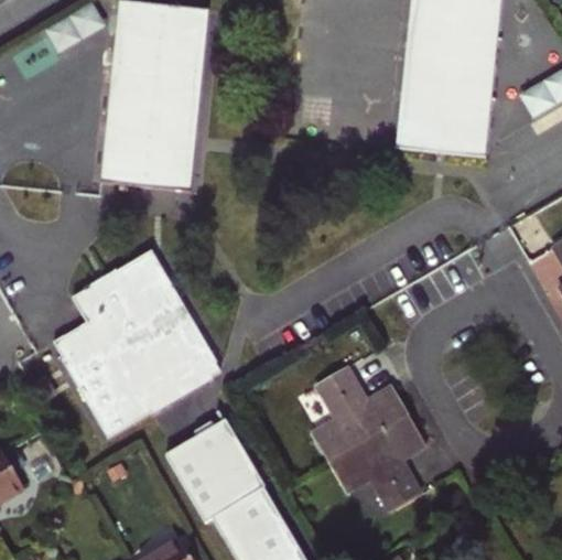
[(98,0),(52,22),(62,45),(111,22),(100,0),(98,0)]
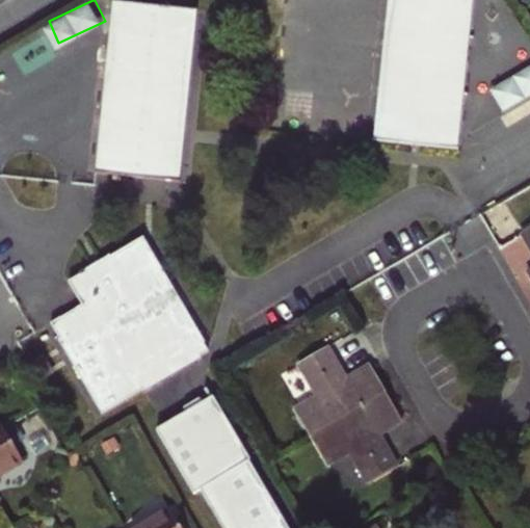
[(195,6),(124,0),(112,0),(97,169),(180,177),(195,6)]
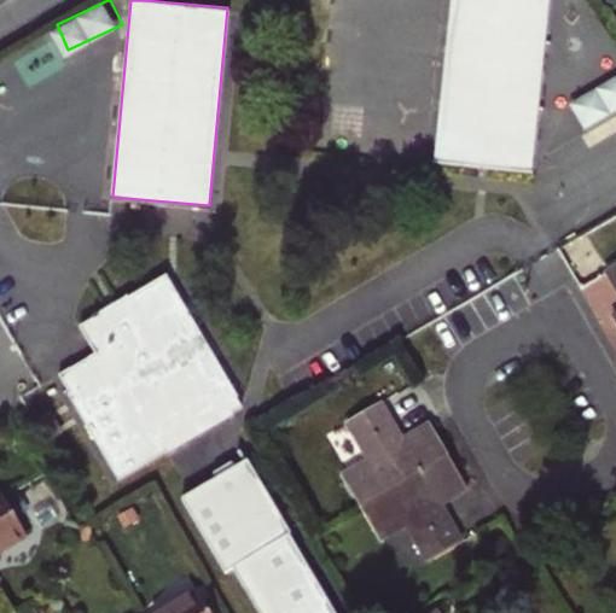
[(449,0),(435,159),(530,170),(548,0),(449,0)]
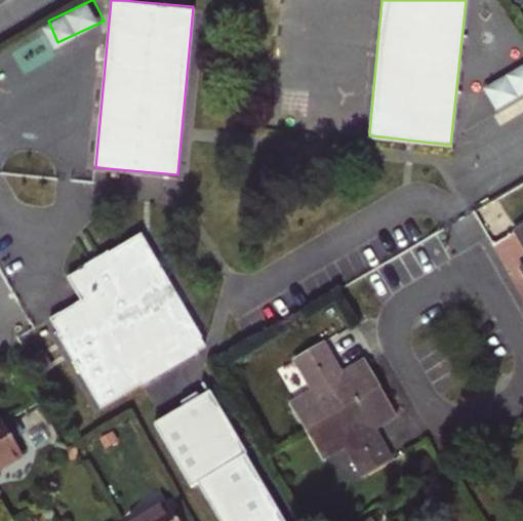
[(522,62),(487,84),(505,112),(522,101),(522,62)]
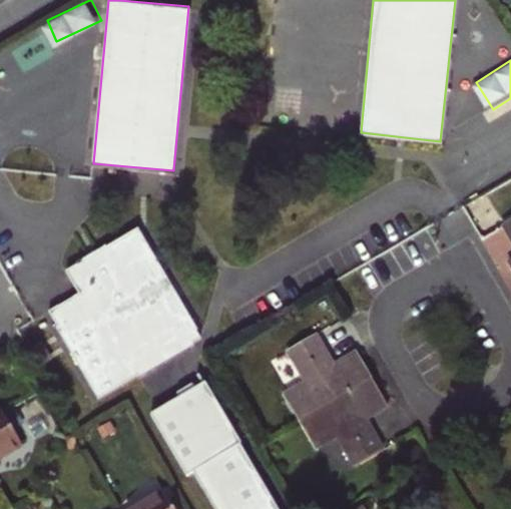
[(510,262),(510,263),(510,265),(510,215),(502,220),(510,235),(510,262)]
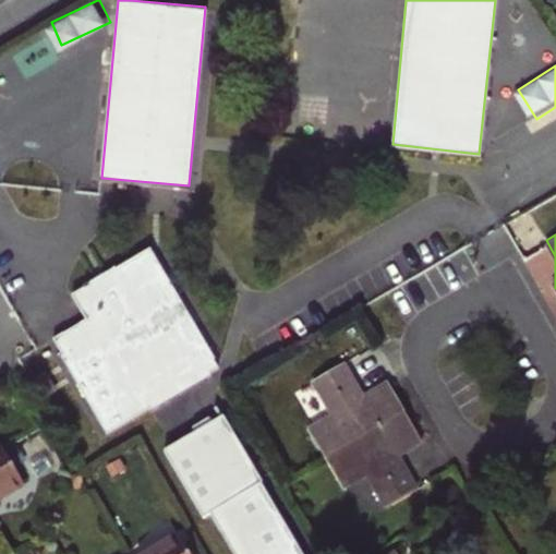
[(148,248),(115,266),(147,324),(182,305),(148,248)]
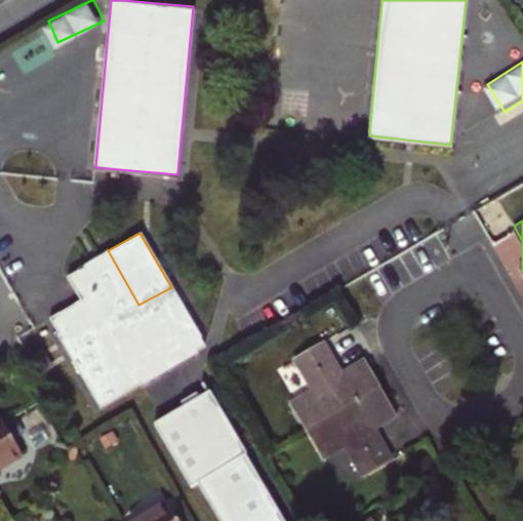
[(204,344),(171,287),(138,305),(108,250),(67,275),(80,297),(49,317),(101,403),(204,344)]
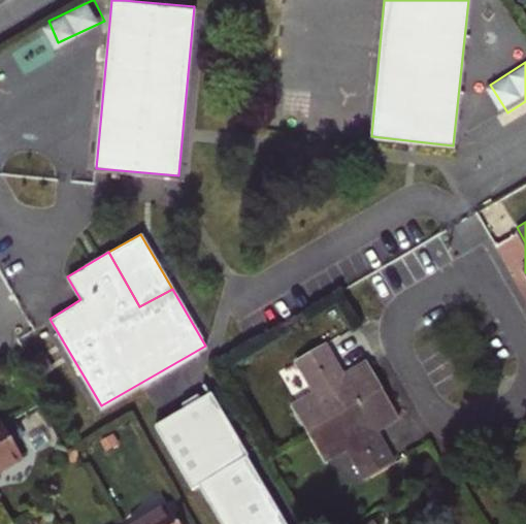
[(323,342),(296,358),(313,390),(291,403),(305,429),(382,385),(367,361),(343,374),(323,342)]
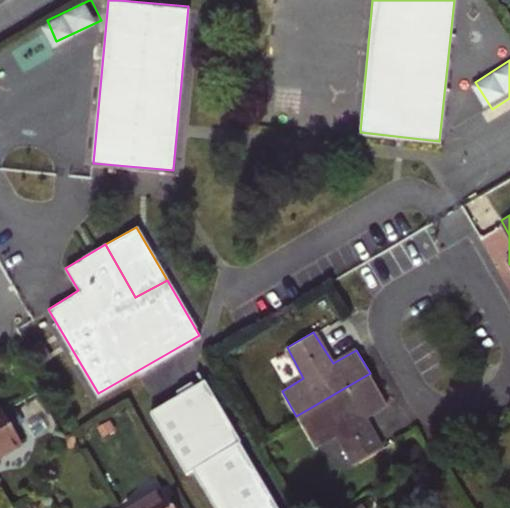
[(384,398),(370,373),(296,416),(312,443),(334,430),(353,462),(380,445),(361,413),(384,398)]
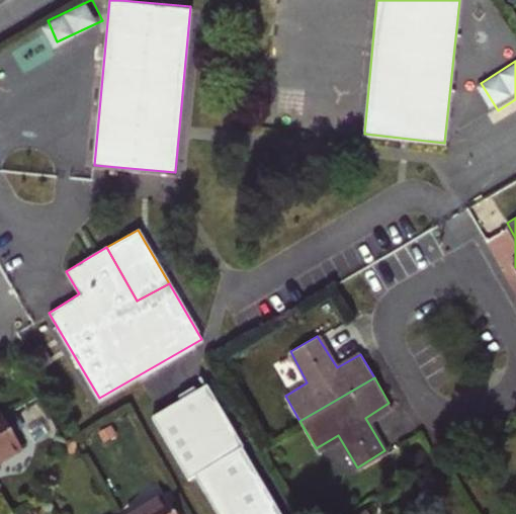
[(225,513),(286,513),(220,379),(158,410),(192,478),(204,472),(225,513)]
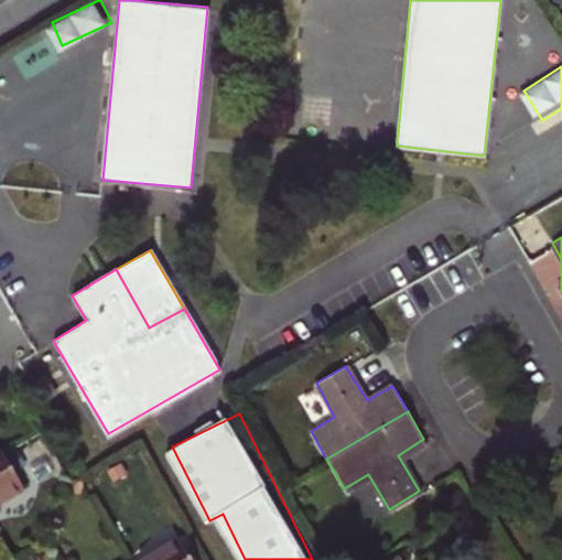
[(14,445),(2,452),(13,470),(24,463),(14,445)]
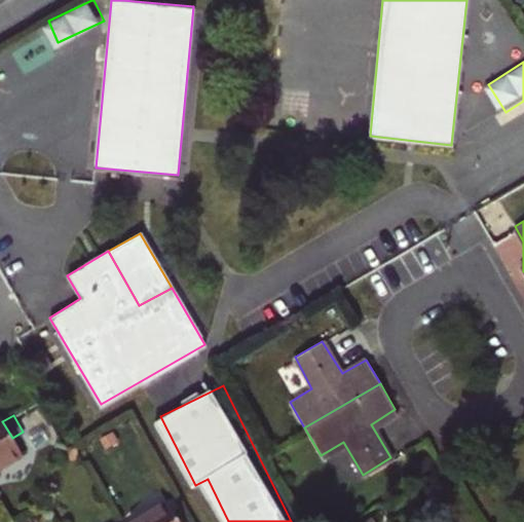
[(0,464),(22,452),(12,438),(2,421),(1,419),(0,419),(0,464)]
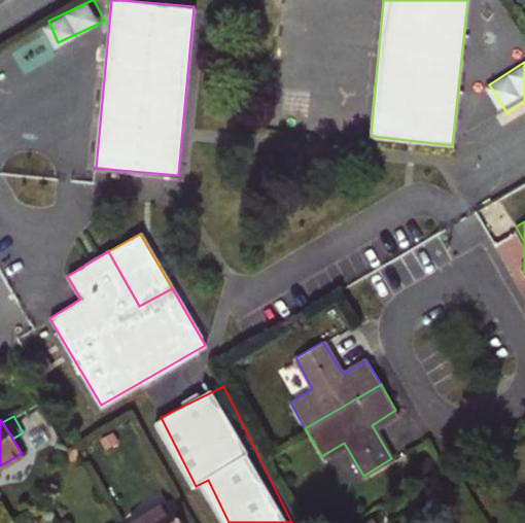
[(178,522),(168,503),(132,522),(178,522)]
